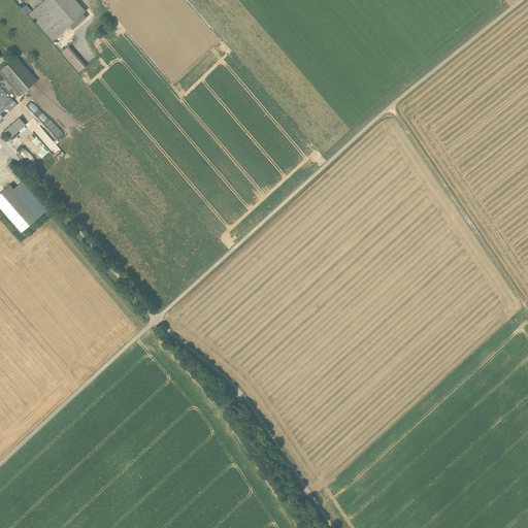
[(44,0),(29,14),(53,41),(69,26),(72,29),(86,18),(84,14),(86,11),(75,0),(44,0)]
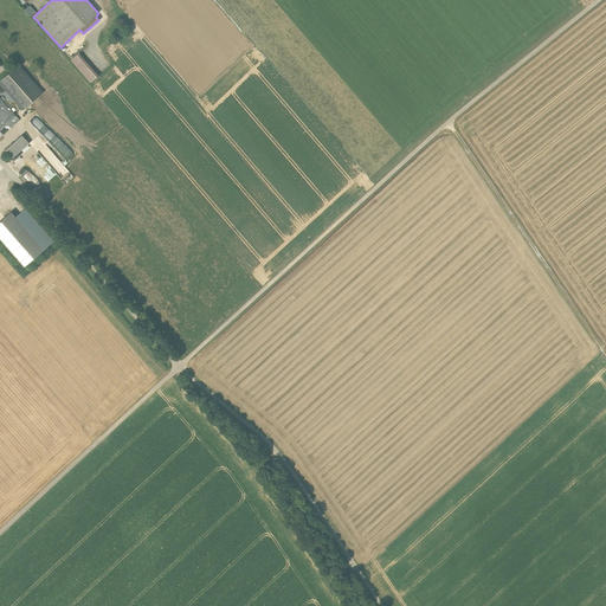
[(26,11),(31,17),(37,11),(32,5),(26,11)]
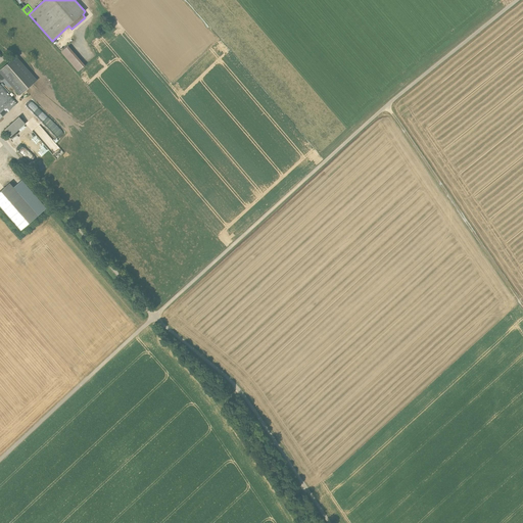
[(85,65),(68,46),(62,52),(79,72),(85,65)]
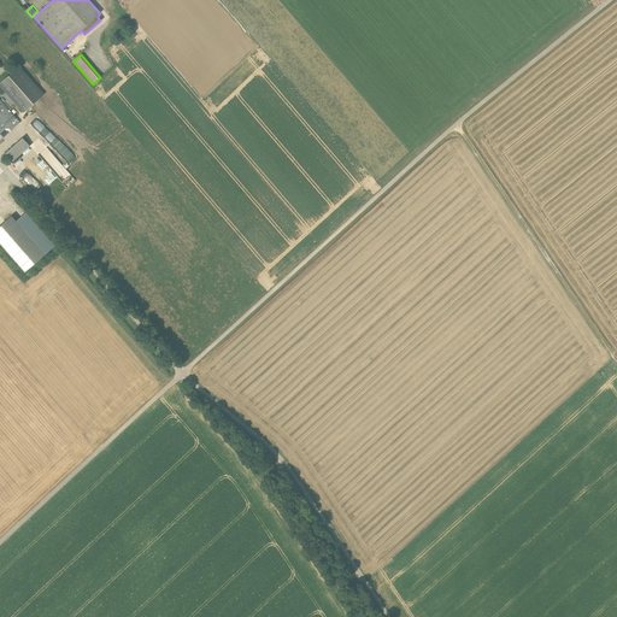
[(0,83),(0,84),(23,112),(43,95),(19,68),(0,83)]
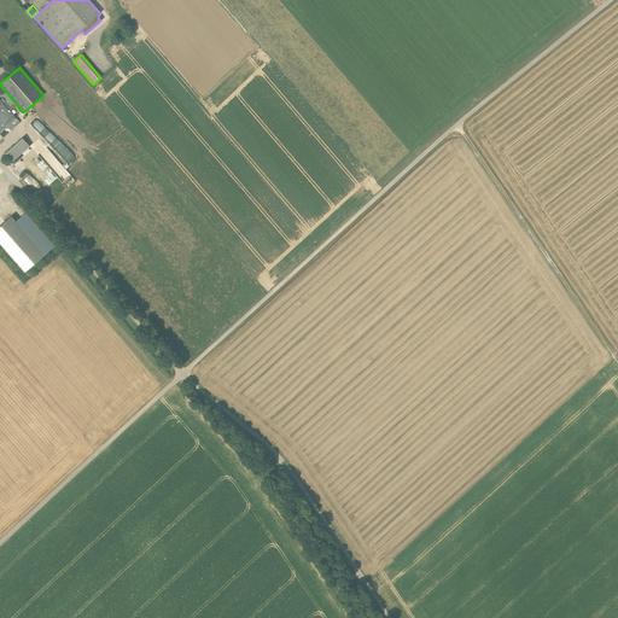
[(0,140),(21,123),(0,99),(0,140)]
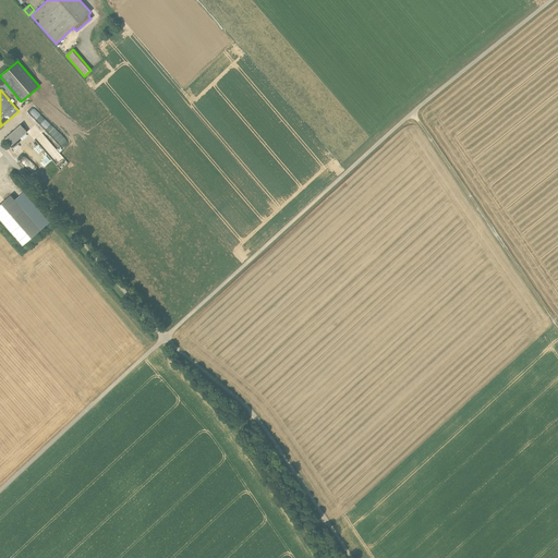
[(13,146),(29,131),(23,124),(7,138),(13,146)]
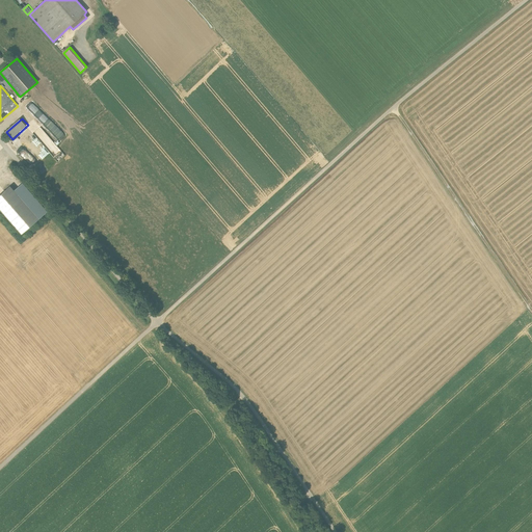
[(18,139),(14,144),(24,153),(28,148),(18,139)]
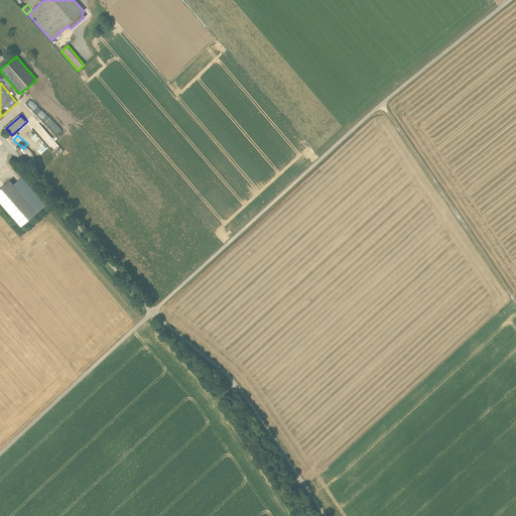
[(36,162),(41,157),(38,154),(32,159),(36,162)]
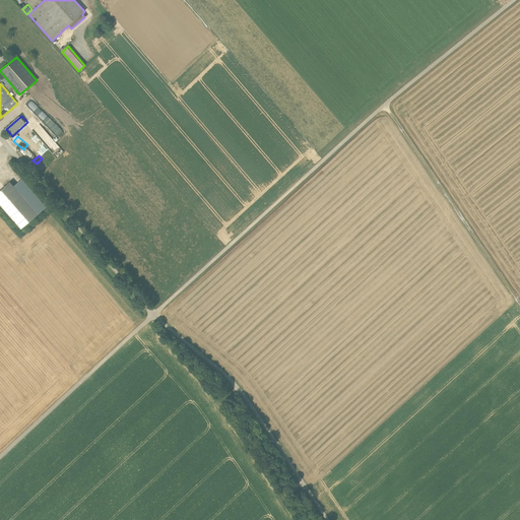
[(13,187),(9,182),(0,190),(0,204),(21,229),(47,207),(22,180),(13,187)]
